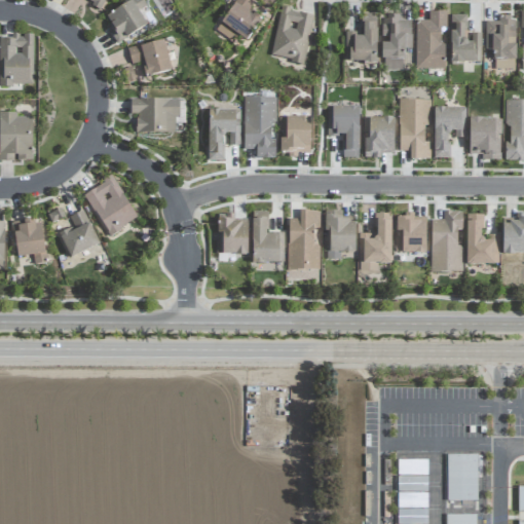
[(149,25),(140,9),(148,4),(145,0),(129,0),(107,12),(112,22),(108,24),(118,41),(149,25)]
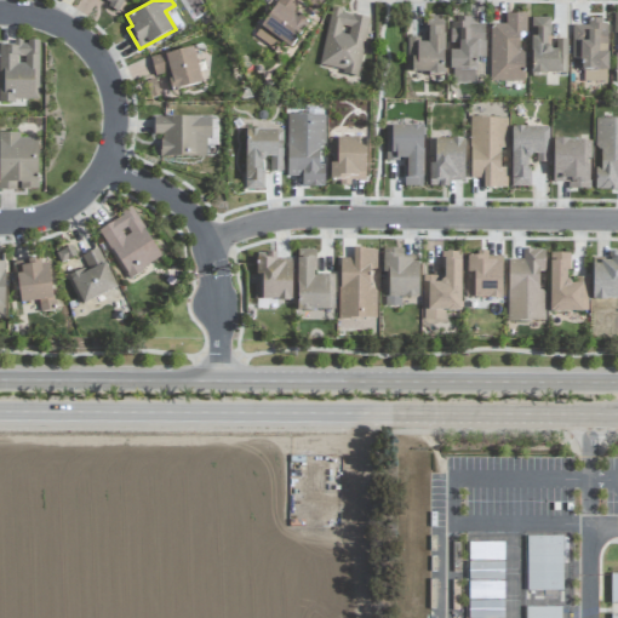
[(279,0),(257,35),(276,47),(281,39),(293,46),(309,19),(295,10),(301,0),(279,0)]
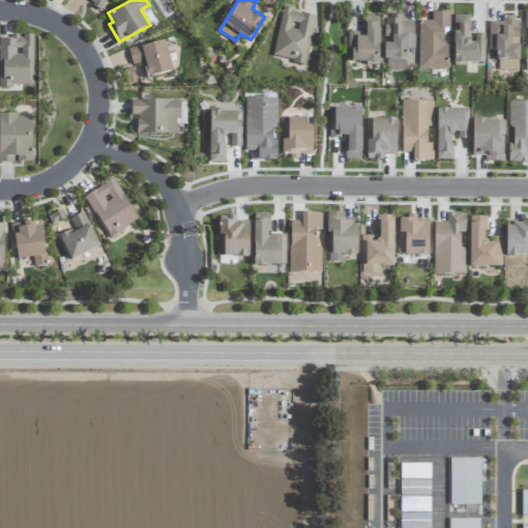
[(275,55),(309,62),(318,13),(285,7),(275,55)]
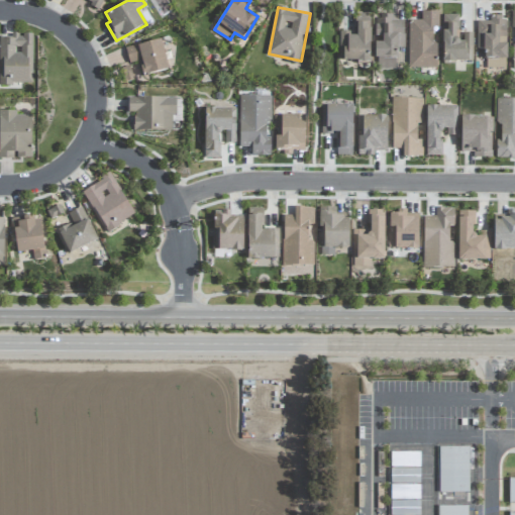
[(410,66),(439,66),(438,41),(435,41),(434,25),(441,25),(440,9),(423,9),(423,18),(410,18),(410,66)]
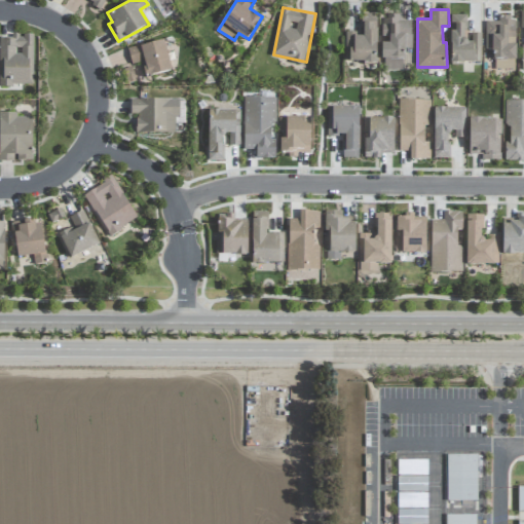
[(348,61),(378,61),(378,12),(364,12),(364,31),(348,31),(348,61)]
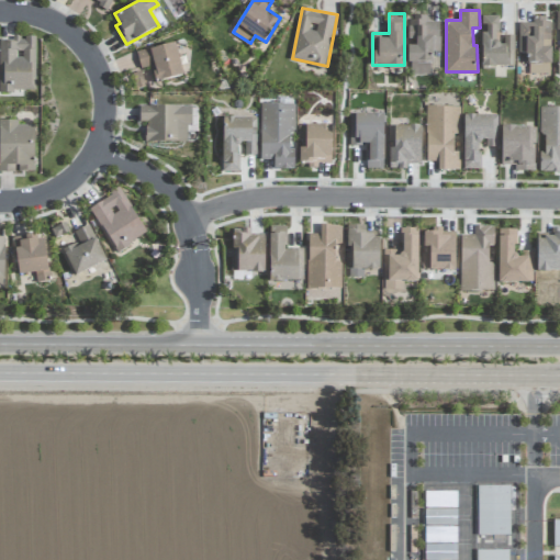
[(441,21),(428,21),(428,14),(411,13),(411,37),(417,37),(417,44),(411,44),(411,73),(432,73),(433,49),(441,49),(441,21)]
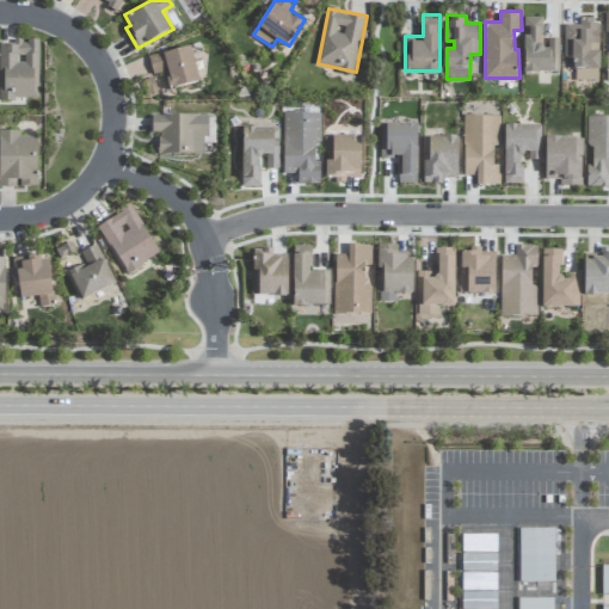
[(561,36),(546,37),(546,16),(526,16),(527,71),(561,71),(561,36)]
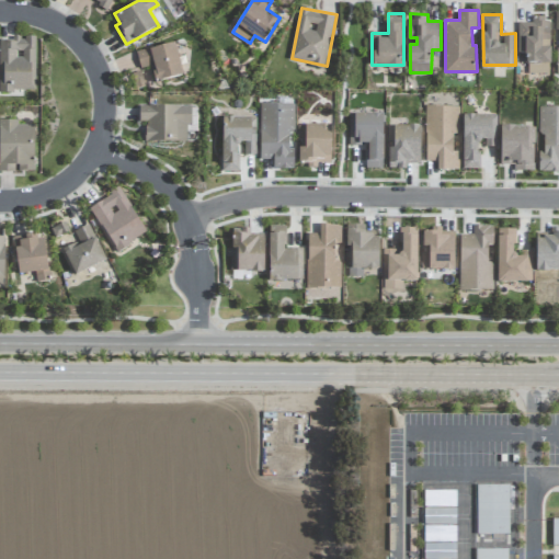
[(529,72),(551,72),(552,16),(534,16),(534,21),(520,21),(520,50),(529,50),(529,72)]
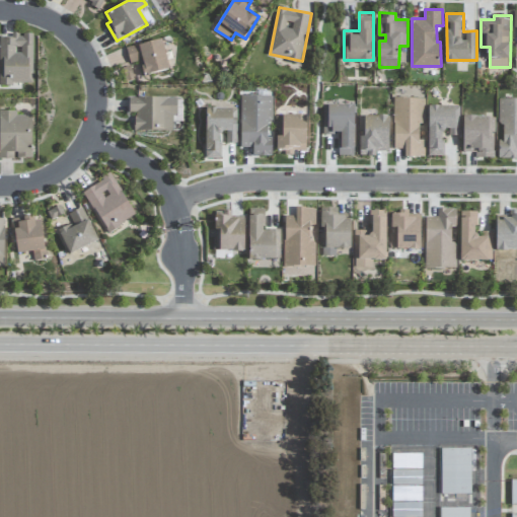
[(1,32),(0,71),(0,81),(33,83),(34,33),(1,32)]
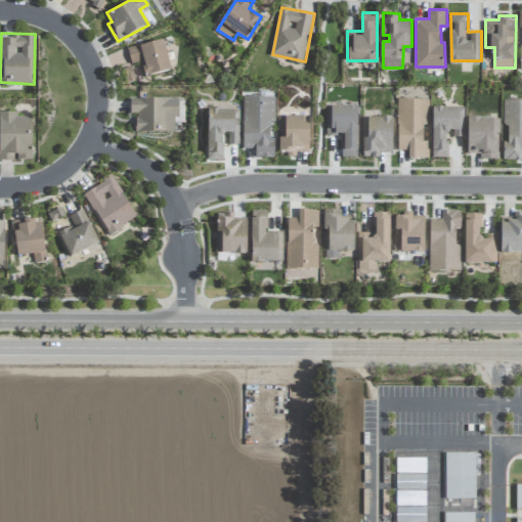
[(132,62),(142,60),(146,75),(172,69),(165,38),(129,47),(132,62)]
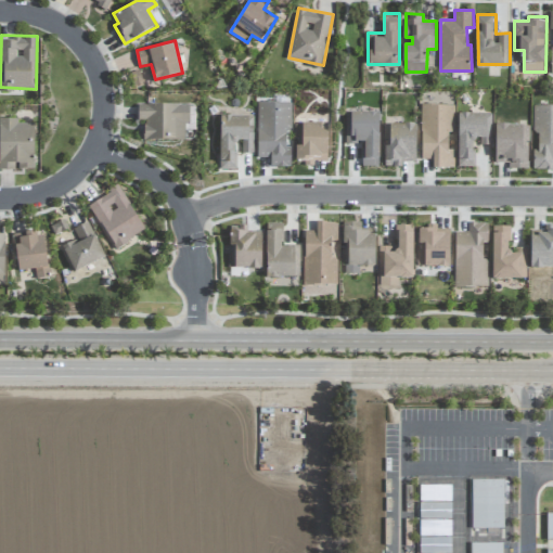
[(133,72),(137,86),(145,84),(142,69),(133,72)]
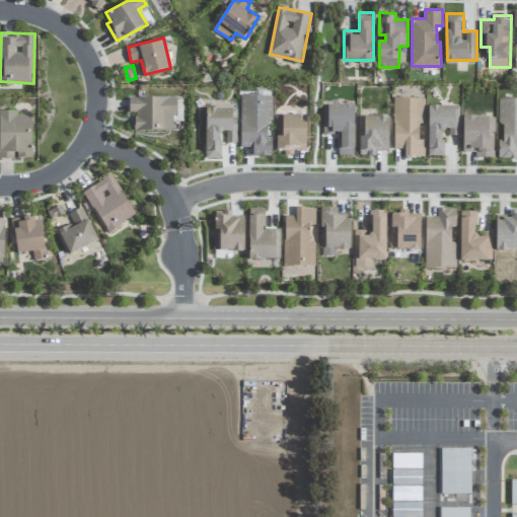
[(252,147),(252,154),(273,155),(273,94),(241,94),(241,147),(252,147)]
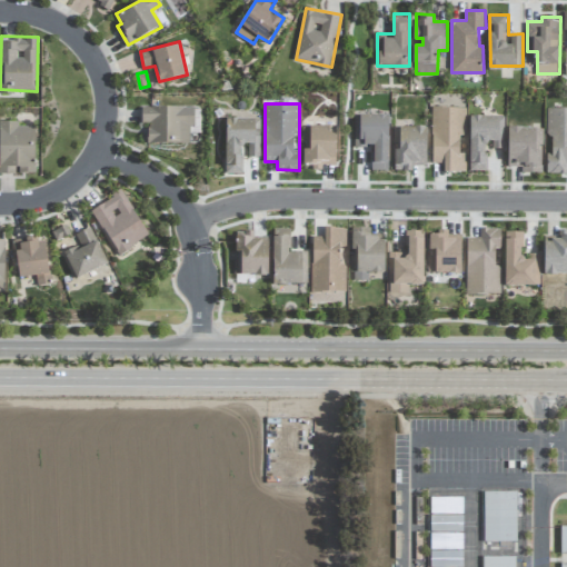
[(192,105),(142,106),(143,122),(149,122),(149,132),(146,132),(146,142),(194,141),(192,105)]
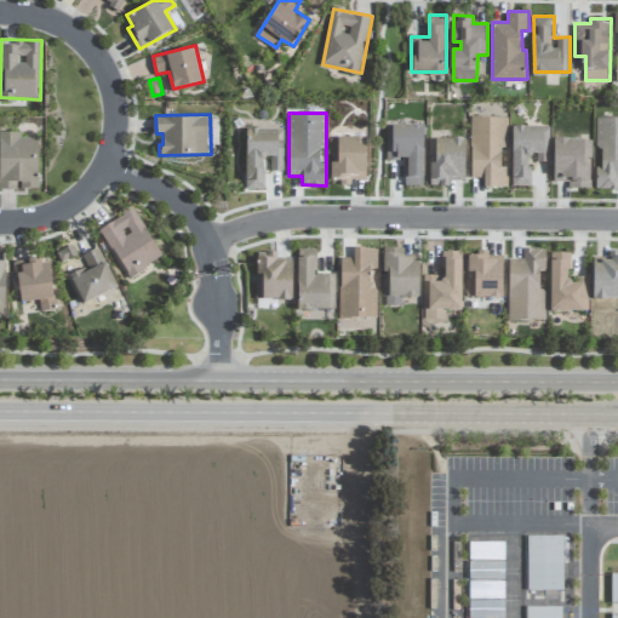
[(508,187),(509,164),(502,164),(503,146),(508,147),(509,116),(473,115),(470,177),(484,177),(482,186),(508,187)]
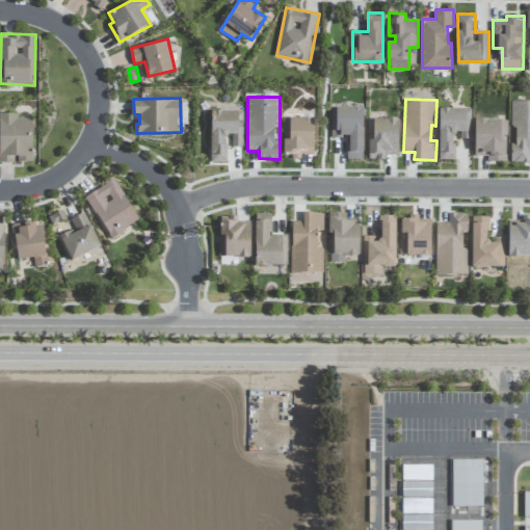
[(529,100),(513,100),(513,142),(511,142),(510,160),(529,161),(529,100)]
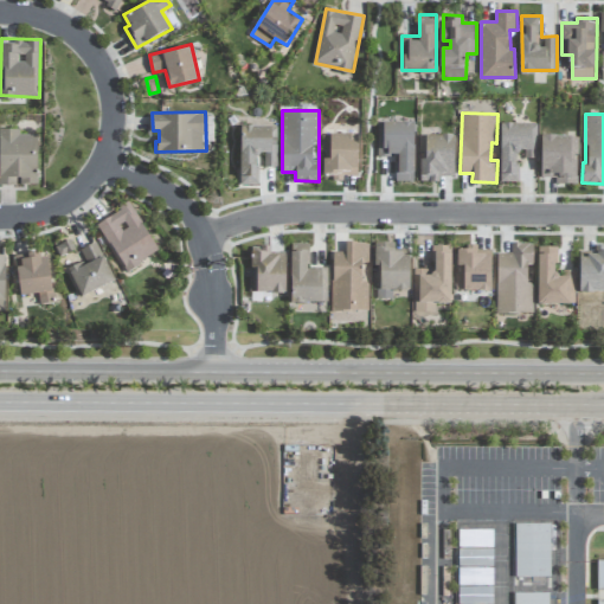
[(415,180),(417,121),(385,121),(385,136),(378,136),(378,155),(396,155),(394,180),(415,180)]
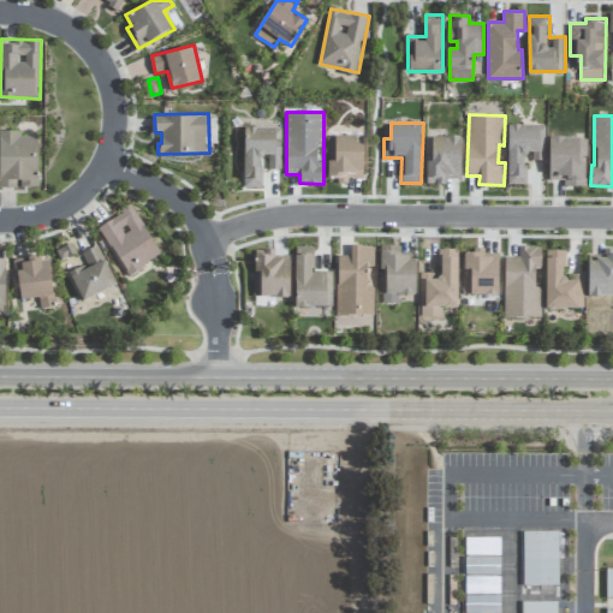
[(546,125),(507,124),(507,183),(528,184),(528,160),(545,160),(546,125)]
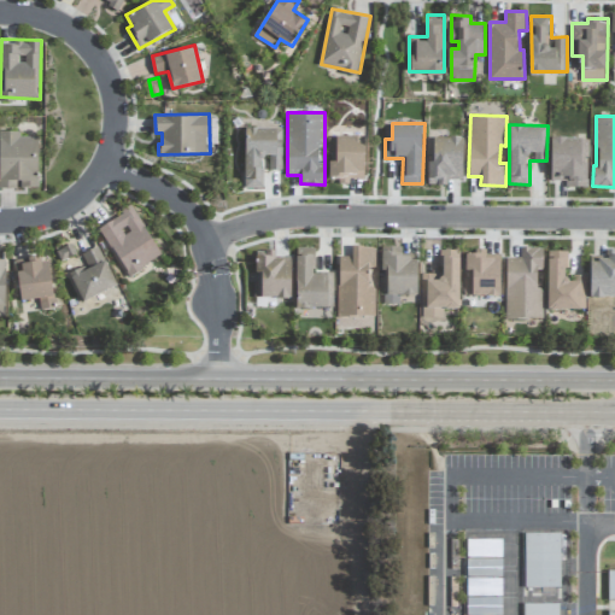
[(265,187),(265,169),(282,169),(282,128),(246,128),(246,145),(241,145),(241,187),(265,187)]
